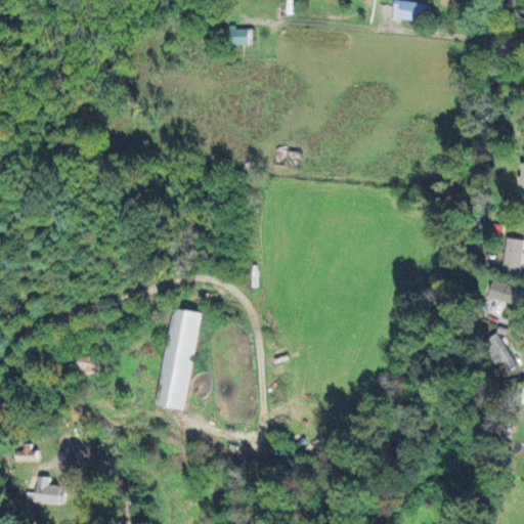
[(428,20),(429,3),(394,2),(393,19),(428,20)]
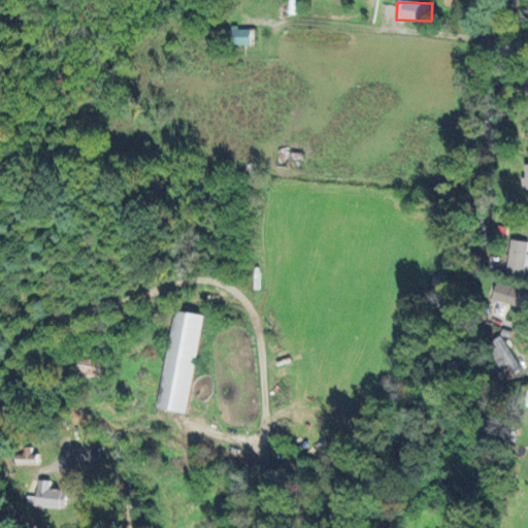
[(250,45),(251,28),(230,28),(230,44),(250,45)]
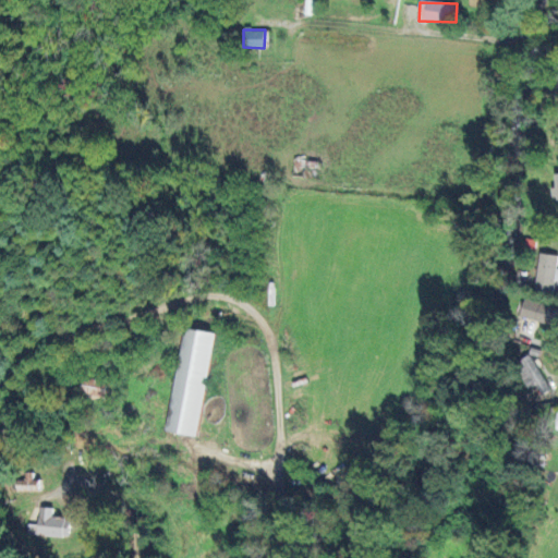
[(557,255),(557,254),(538,253),(535,289),(553,291),(555,280),(557,280),(557,268),(557,255)]
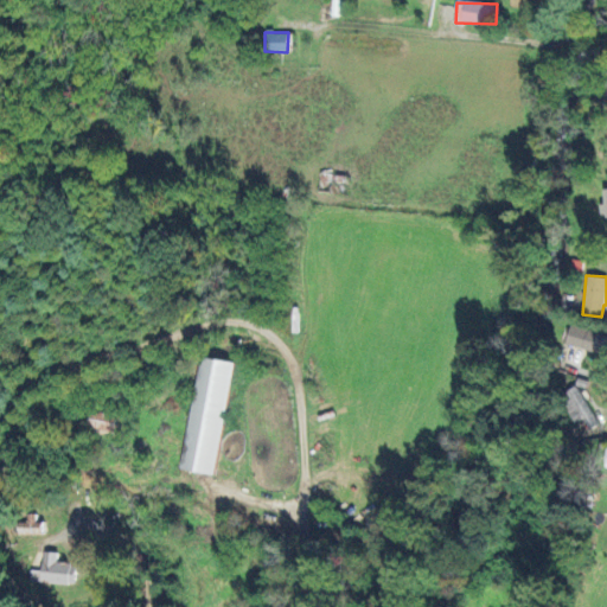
[(566,344),(606,355),(606,334),(570,325),(566,344)]
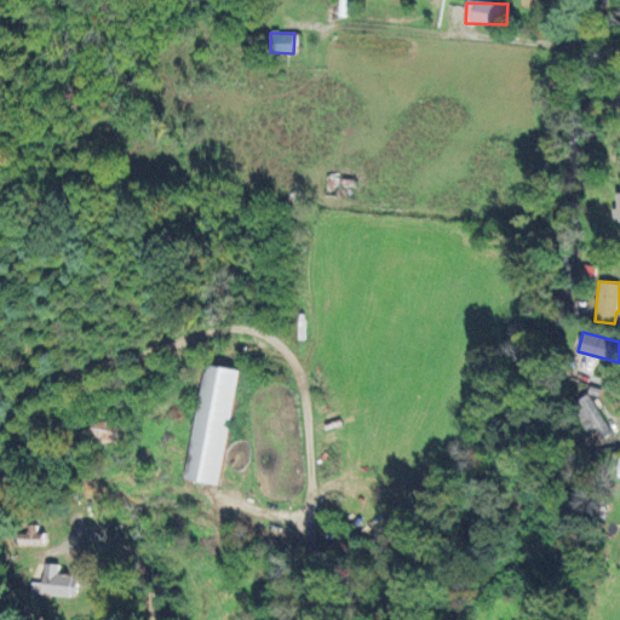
[(239,369),(204,363),(184,478),(219,484),(239,369)]
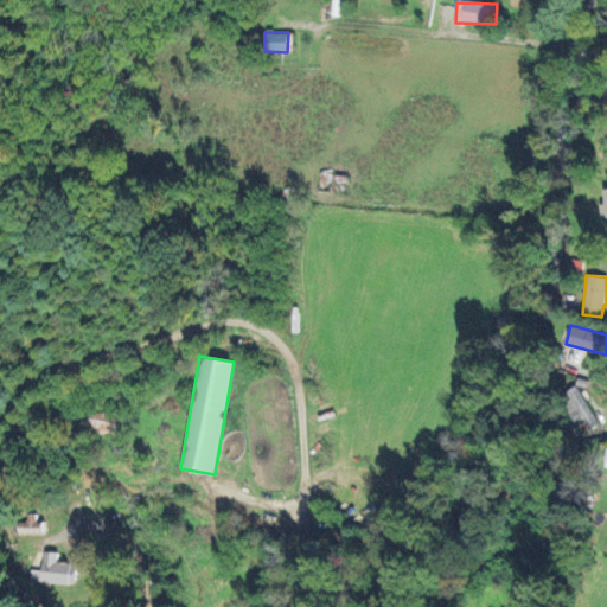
[(596,426),(579,387),(562,394),(575,423),(583,419),(588,429),(596,426)]
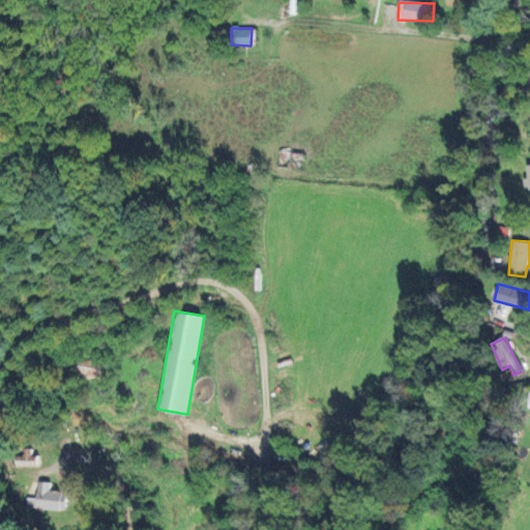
[(106,359),(81,358),(80,378),(105,379),(106,359)]
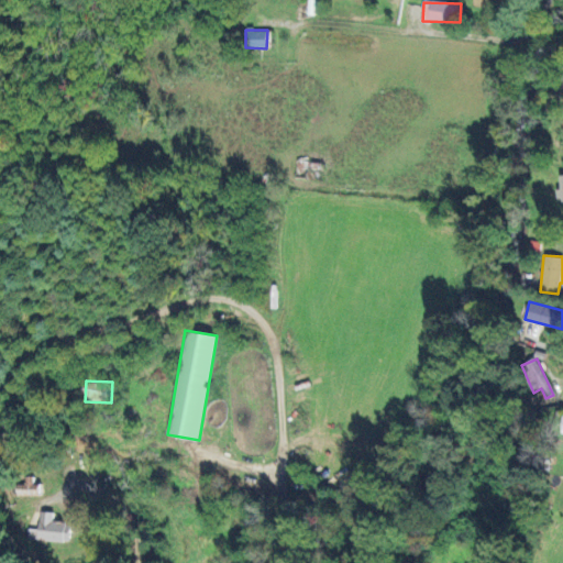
[(33,476),(15,476),(17,495),(40,494),(40,484),(34,484),(33,476)]
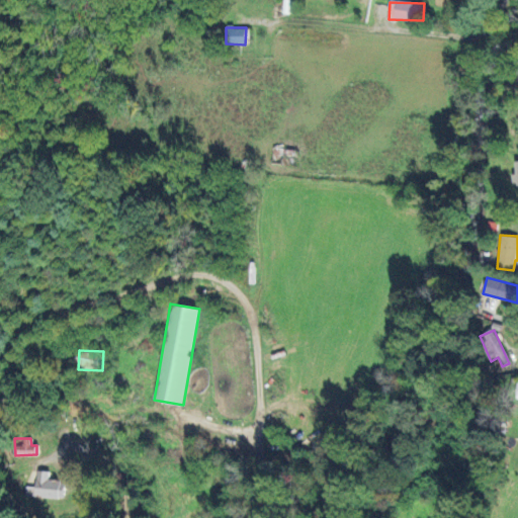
[(49,471),(36,470),(34,497),(64,499),(65,482),(48,481),(49,471)]
